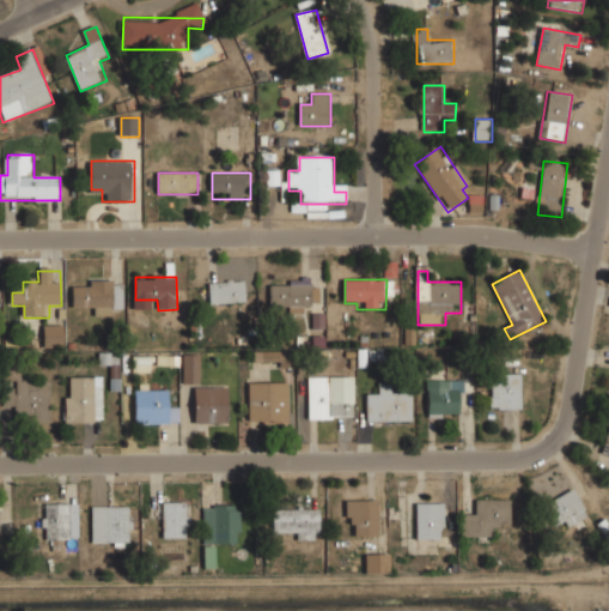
[(73,280),(73,312),(125,312),(125,282),(73,280)]
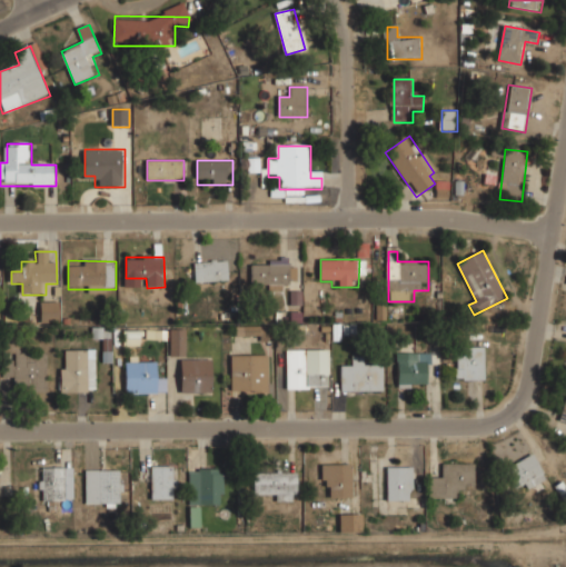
[(296,285),(295,260),(251,261),(251,286),(271,286),(271,296),(284,295),(283,285),(296,285)]
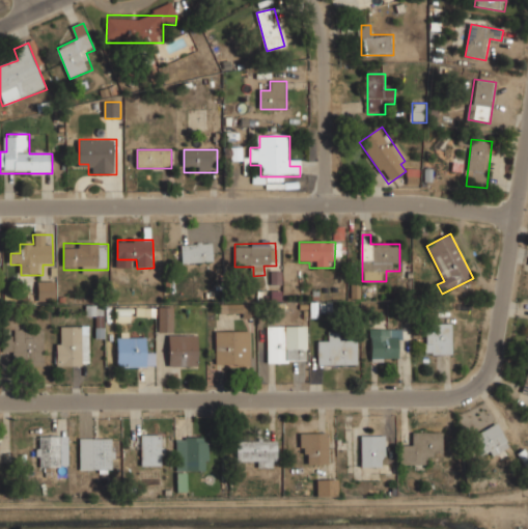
[(214,263),(214,244),(182,244),(182,263),(214,263)]
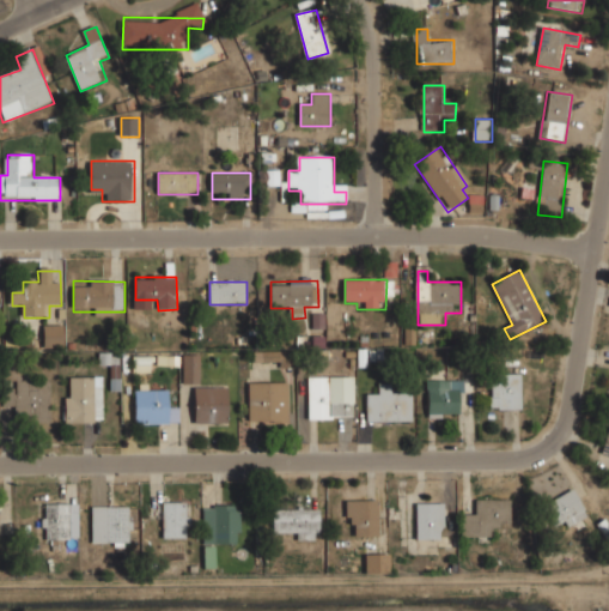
[(66,326),(43,326),(43,338),(31,338),(31,352),(66,352),(66,326)]
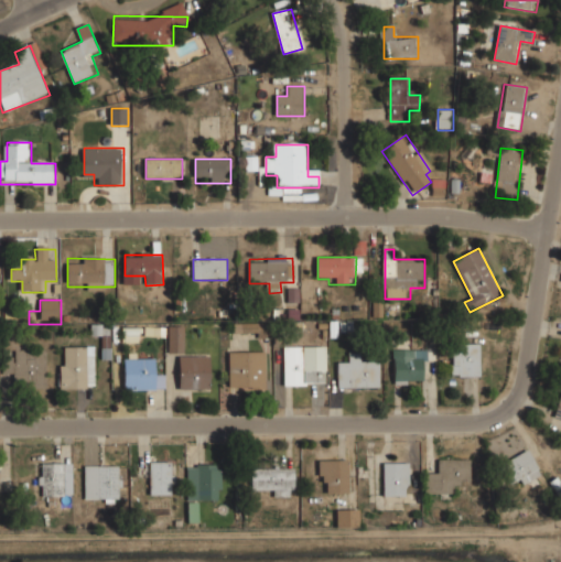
[(186,355),(185,327),(170,328),(170,355),(186,355)]
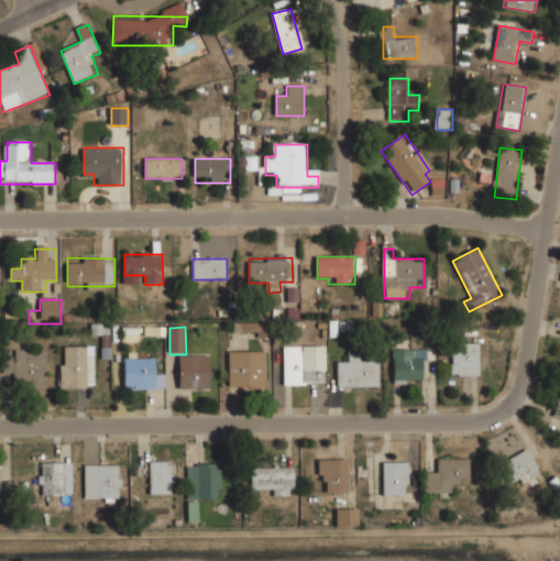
[(481,343),(452,343),(452,377),(481,377),(481,343)]
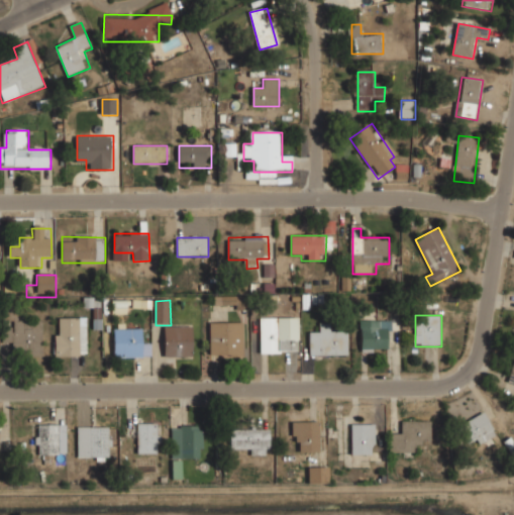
[(57,357),(88,357),(88,317),(57,317),(57,357)]
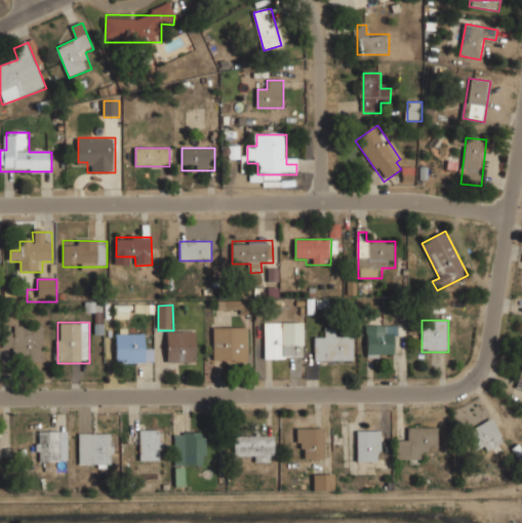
[(266,360),(305,360),(305,322),(266,322),(266,360)]
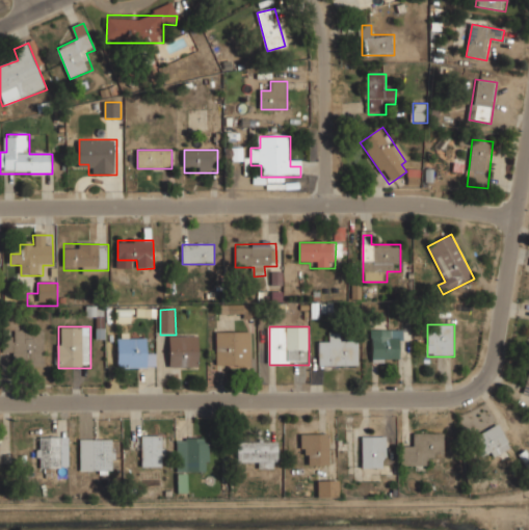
[(46,329),(14,329),(14,338),(3,338),(3,353),(14,353),(15,367),(46,367),(46,329)]
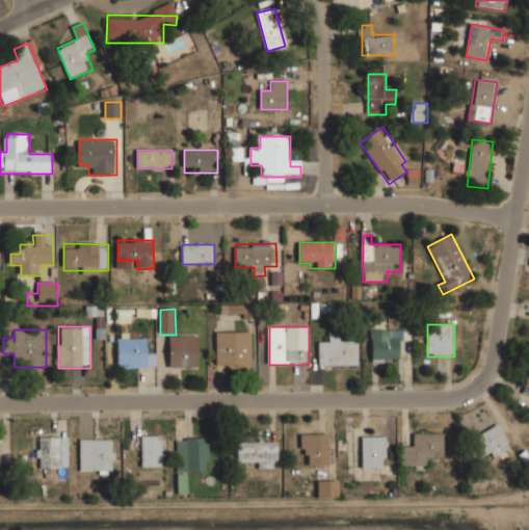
[(402,330),(373,330),(373,362),(402,362),(402,330)]
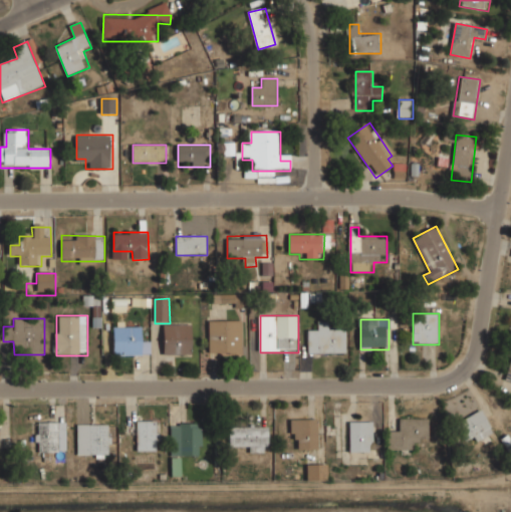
[(244,320),(209,320),(209,355),(244,355),(244,320)]
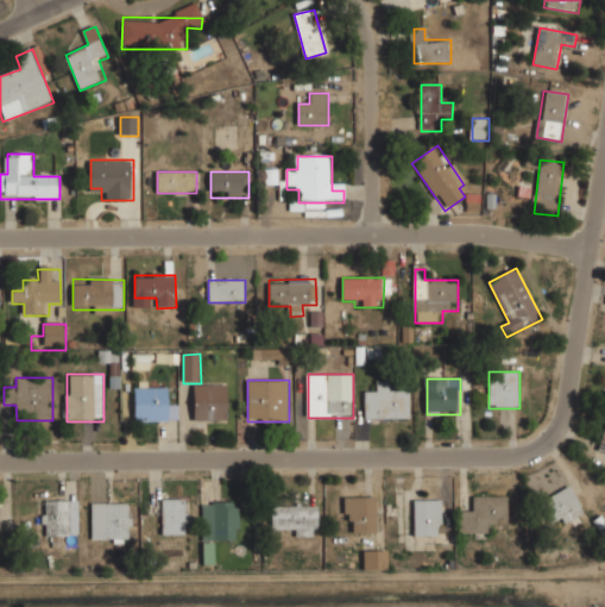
[(365,394),(365,421),(411,421),(411,393),(398,393),(398,382),(377,382),(377,394),(365,394)]
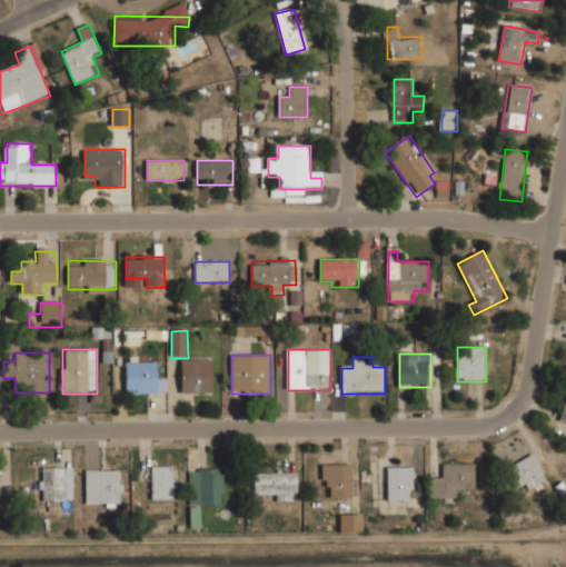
[(181,394),(214,394),(214,360),(181,360),(181,394)]
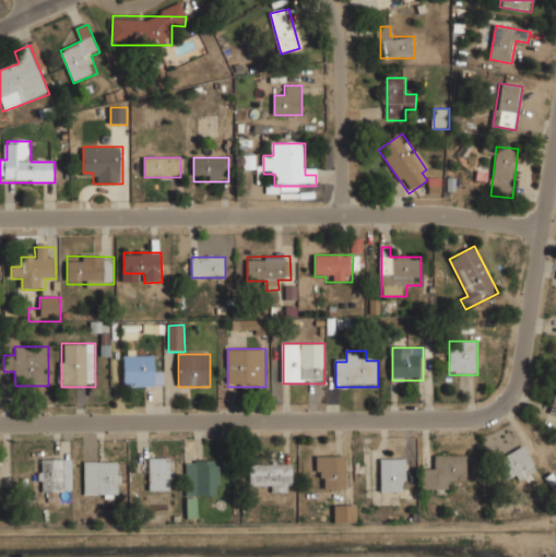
[(123,387),(164,387),(164,367),(154,367),(154,356),(123,356),(123,387)]
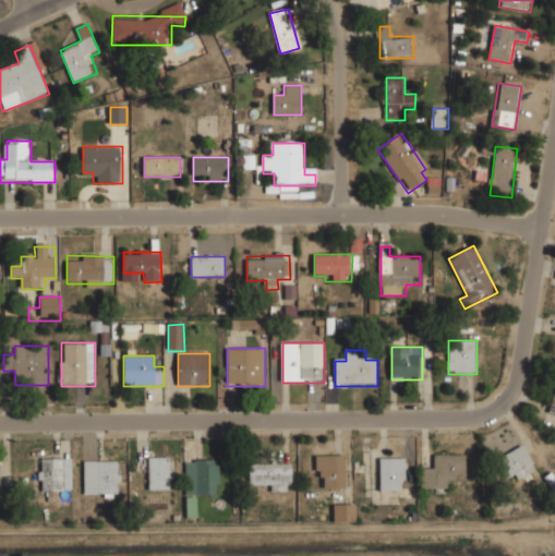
[(497,458),(507,483),(535,472),(527,447),(497,458)]
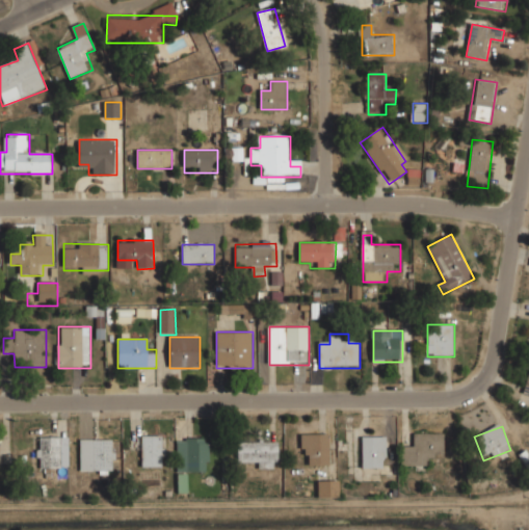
[(445,433),(414,432),(414,445),(401,445),(401,467),(432,467),(432,455),(445,455),(445,433)]
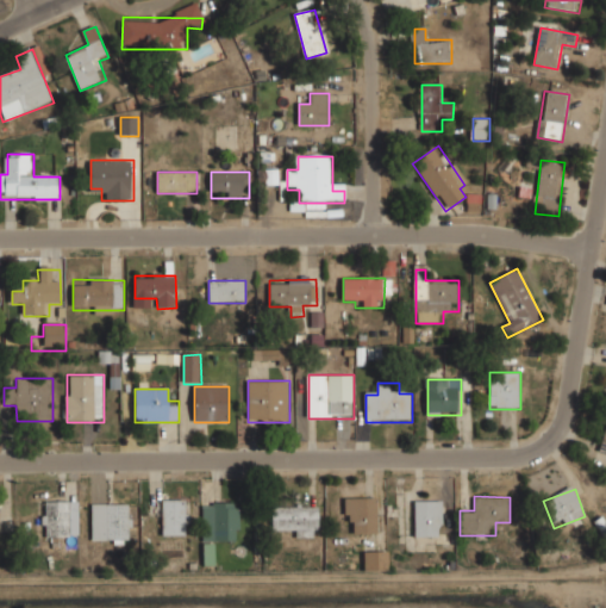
[(345,498),(345,523),(356,523),(356,534),(378,534),(378,498),(345,498)]
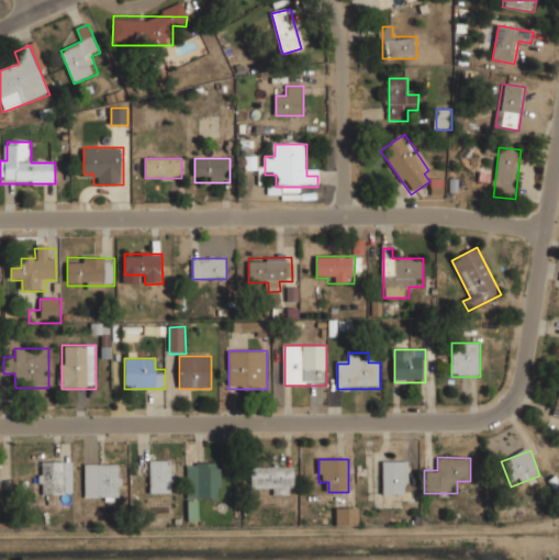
[(151,494),(174,494),(174,460),(140,460),(141,473),(151,473),(151,494)]
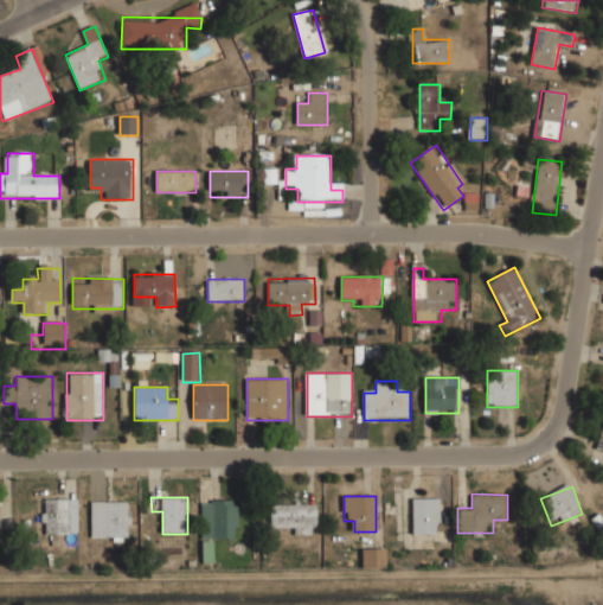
[(43,498),(43,535),(79,535),(79,498),(43,498)]
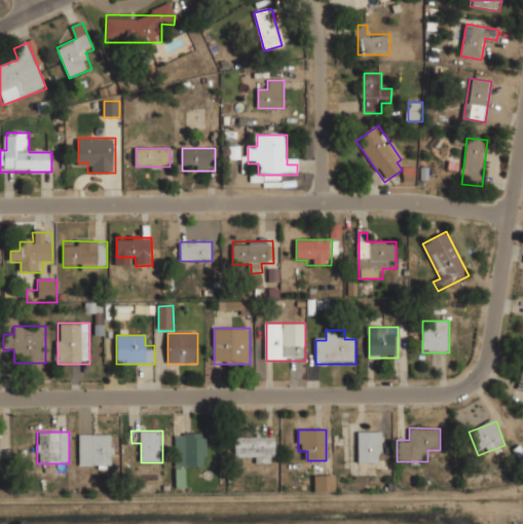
[(381,432),(359,432),(359,463),(381,463),(381,432)]
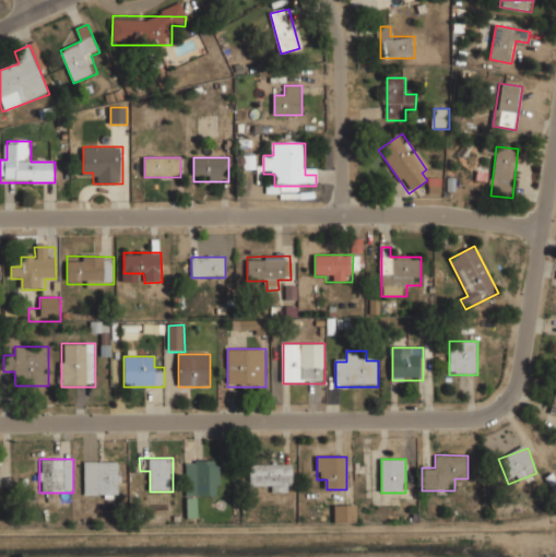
[(123,462),(84,462),(84,499),(123,499),(123,462)]
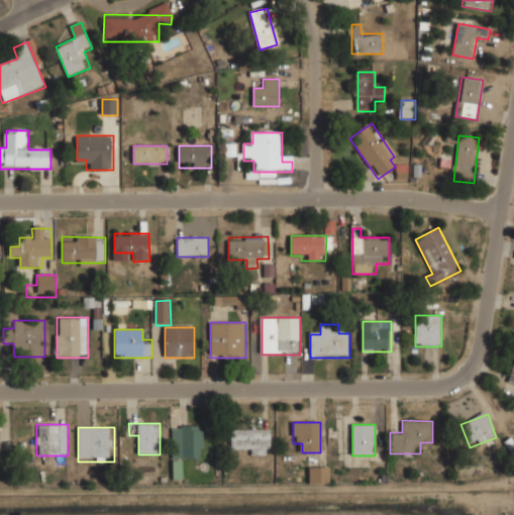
[(205,427),(173,427),(173,480),(183,480),(183,459),(205,459),(205,427)]
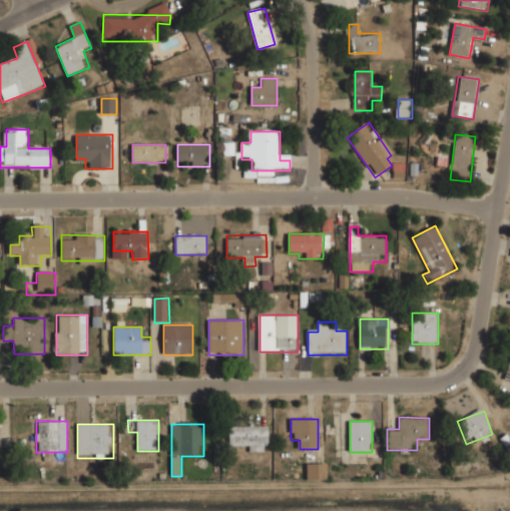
[(269,452),(269,426),(229,426),(229,445),(248,445),(248,452),(269,452)]
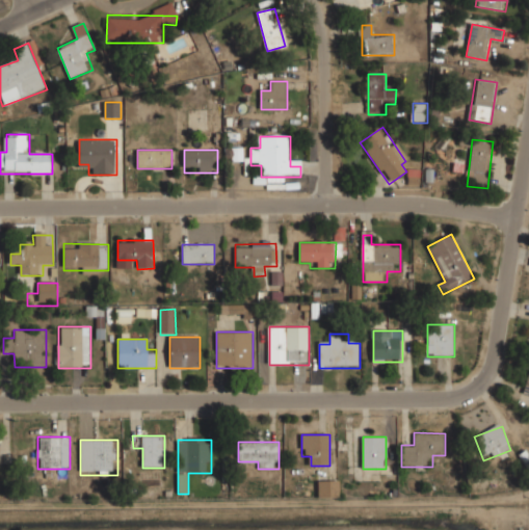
[(318,499),(339,499),(339,480),(318,480),(318,499)]
